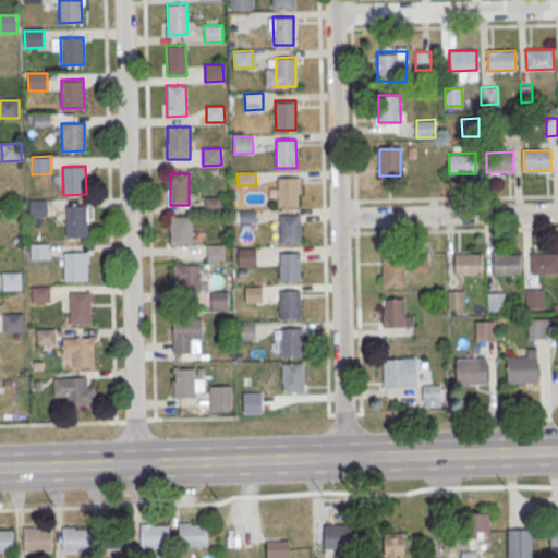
[(278,178),(299,178),(299,206),(278,206),(278,178)]
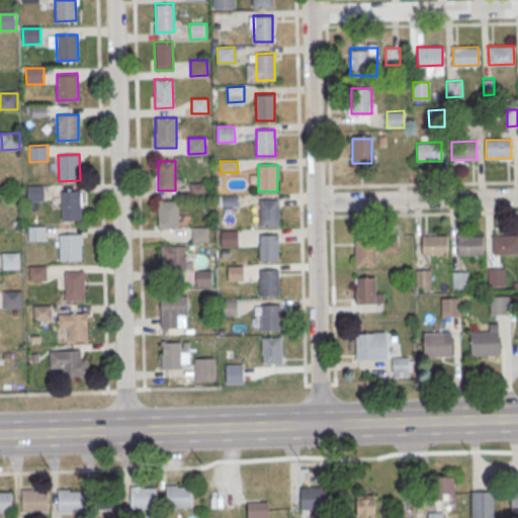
[(189,183),(206,182),(206,198),(190,198),(189,183)]
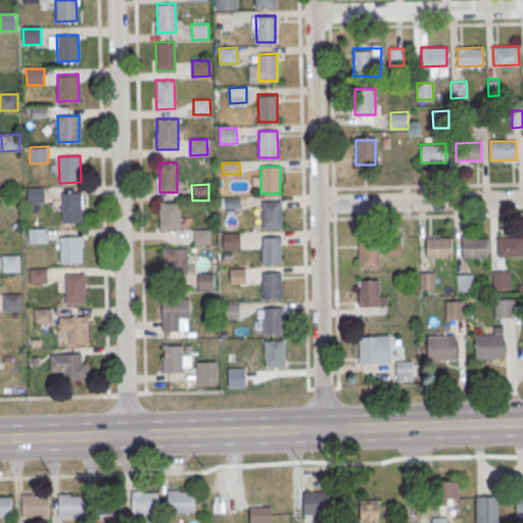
[(27,188),(44,188),(44,203),(28,203),(27,188)]
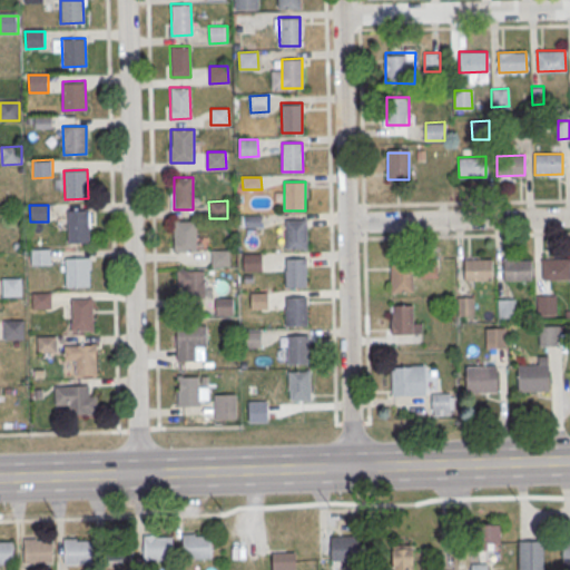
[(66,210),(89,209),(89,238),(67,239),(66,210)]
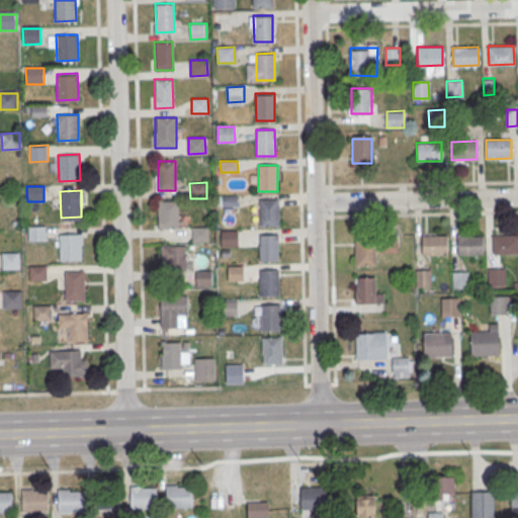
[(222,195),(238,195),(238,205),(222,205),(222,195)]
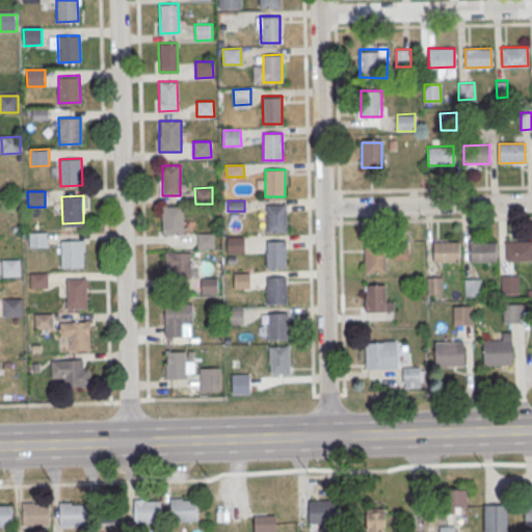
[(266,205),(286,205),(286,232),(266,232),(266,205)]
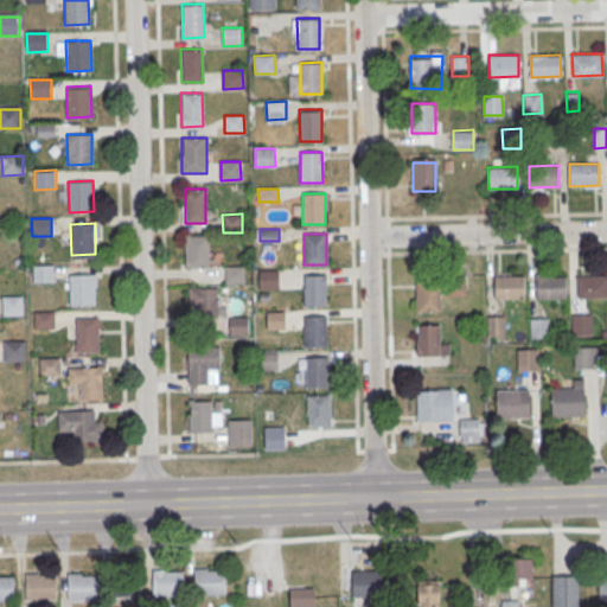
[(185,236),(209,235),(210,268),(185,268),(185,236)]
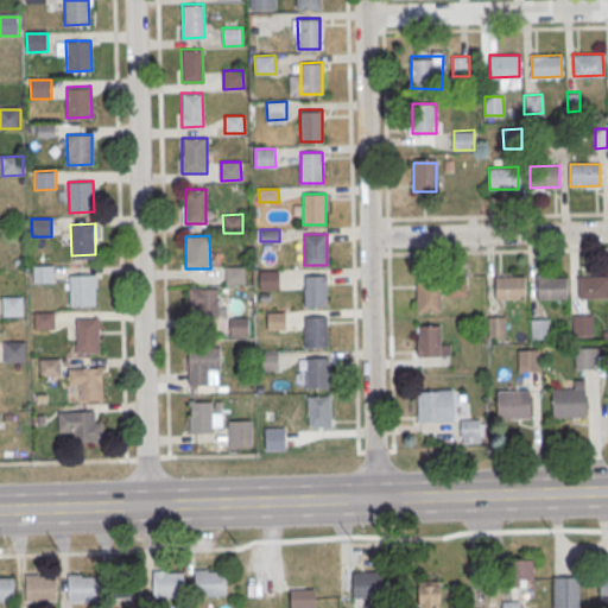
[(33,265),(54,265),(55,284),(33,284),(33,265)]
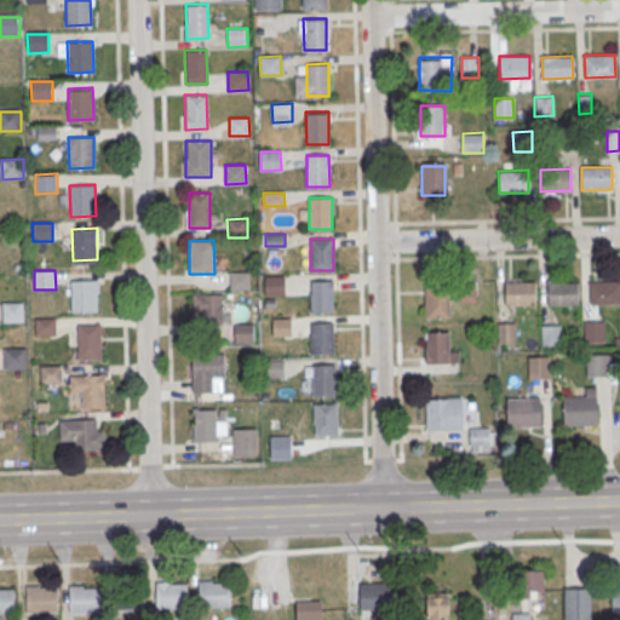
[(230,271),(250,271),(251,290),(230,290),(230,271)]
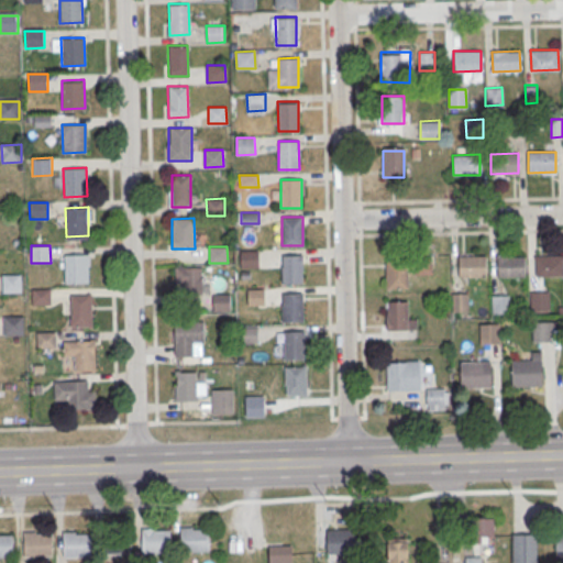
[(241,251),(258,251),(260,267),(241,268),(241,251)]
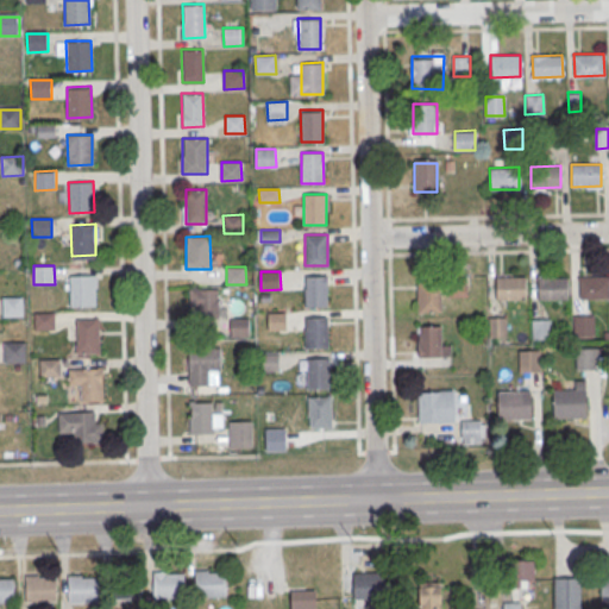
[(69,275),(96,275),(98,305),(70,306),(69,275)]
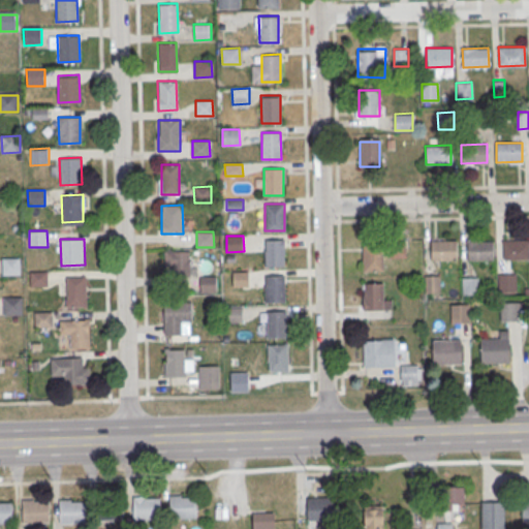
[(265,239),(283,239),(283,266),(265,266),(265,239)]
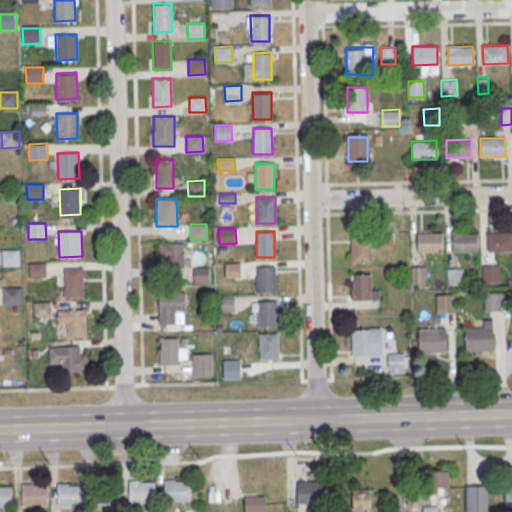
[(442,232),(443,251),(417,252),(417,233),(442,232)]
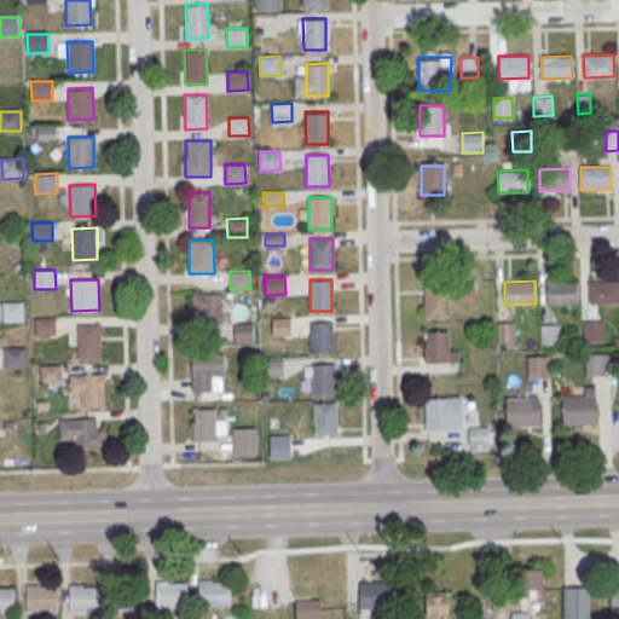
[(618,281),(618,304),(590,304),(589,281),(618,281)]
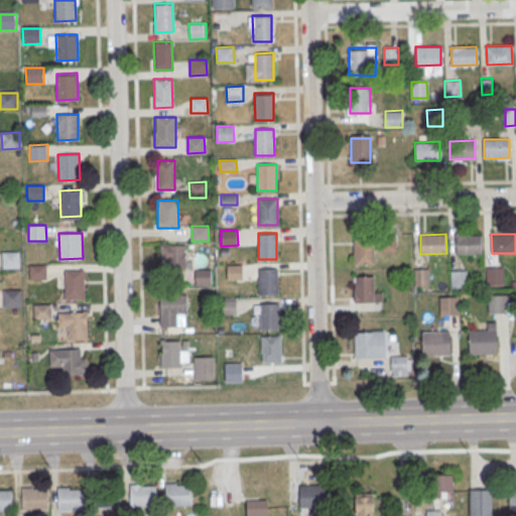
[(482,235),(482,254),(457,254),(457,235),(482,235)]
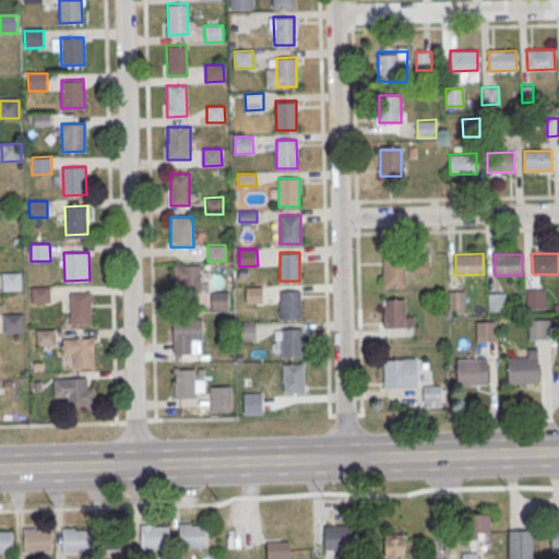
[(404,287),(404,258),(382,258),(382,287),(404,287)]
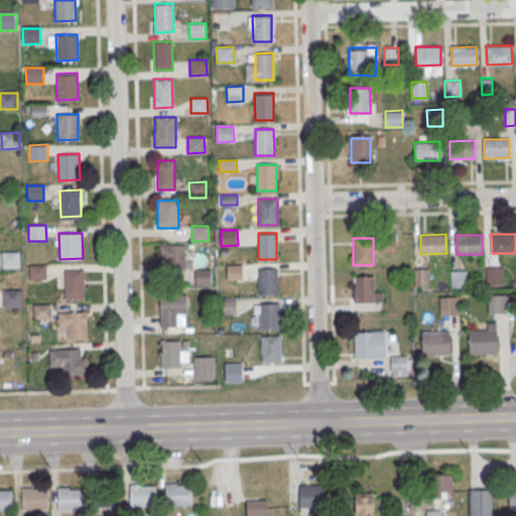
[(160,245),(185,244),(185,270),(166,270),(166,261),(160,261),(160,245)]
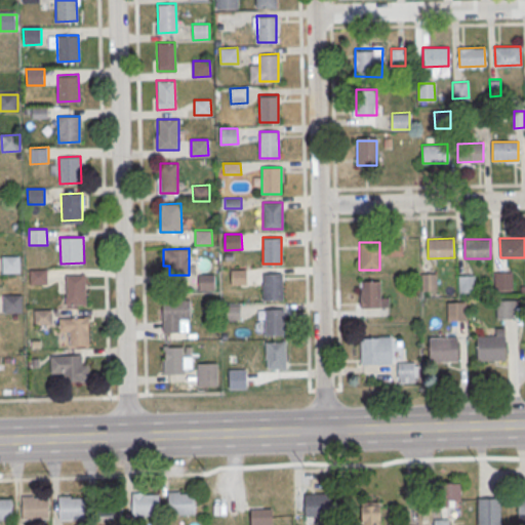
[(2,256),(19,256),(21,272),(2,273),(2,256)]
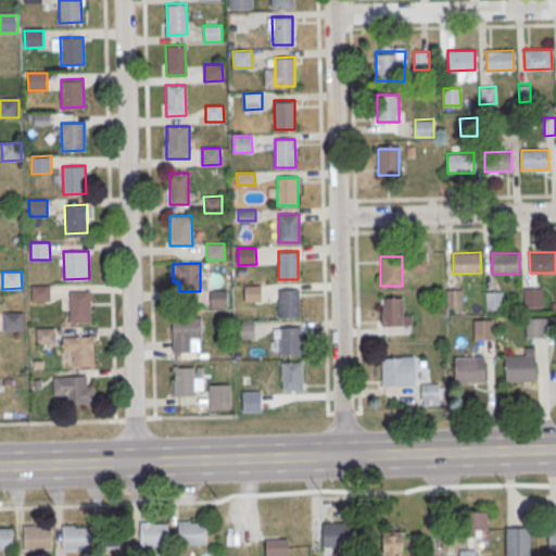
[(32,286),(51,285),(51,302),(32,302),(32,286)]
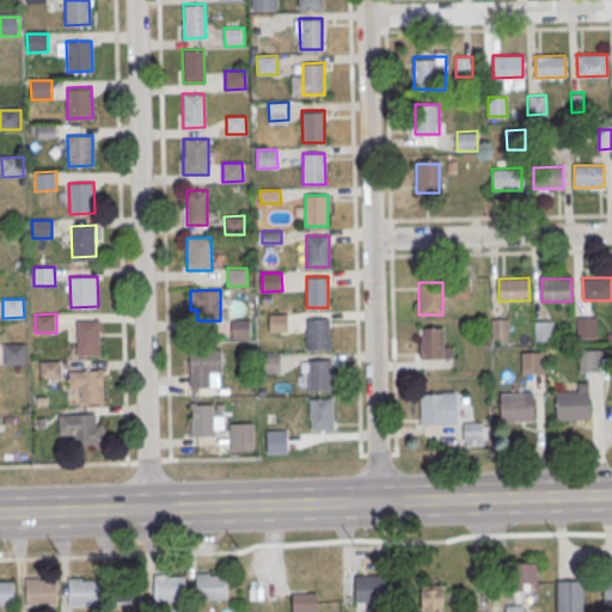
[(269,314),(288,314),(289,332),(269,332),(269,314)]
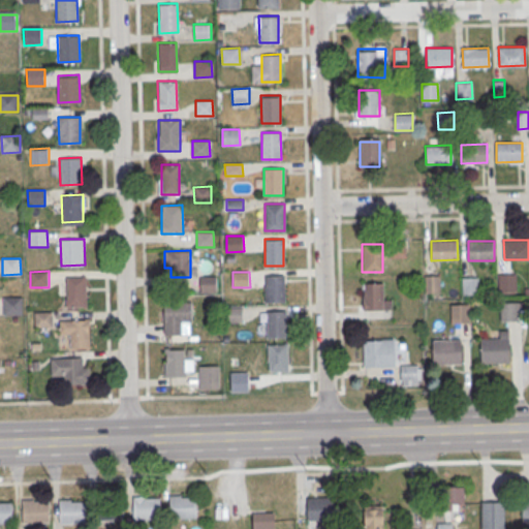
[(514,273),(515,291),(499,291),(499,274),(514,273)]
